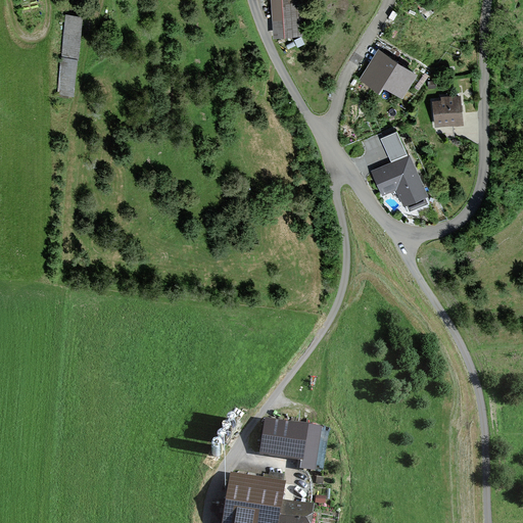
[(271,0),(272,35),(301,34),(299,0),(271,0)]
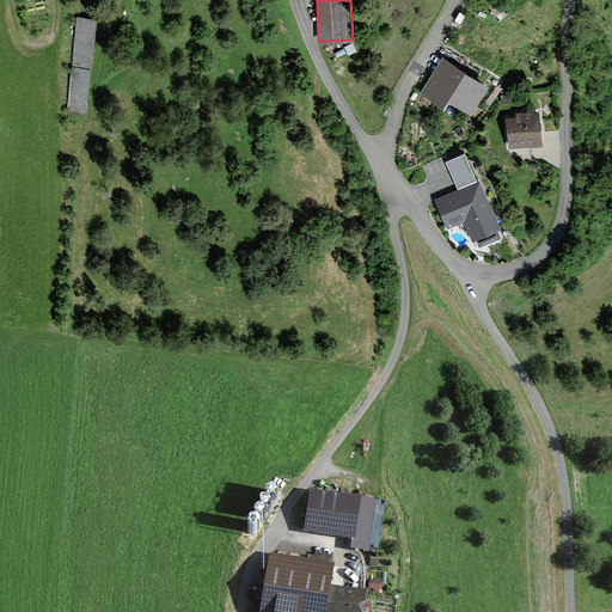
[(95,19),(77,17),(67,111),(85,112),(95,19)]
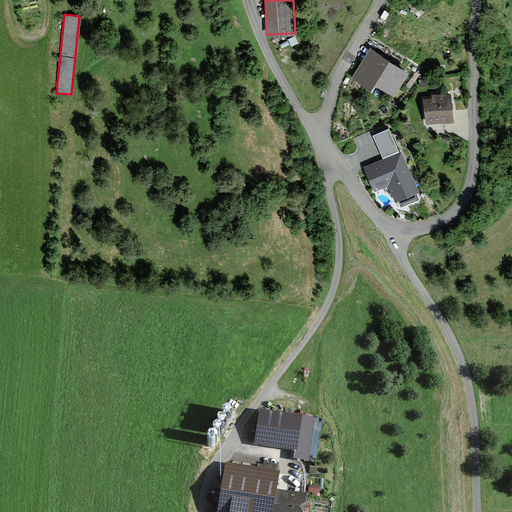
[(406,69),(371,48),(355,75),(371,84),(375,78),(394,90),(406,69)]
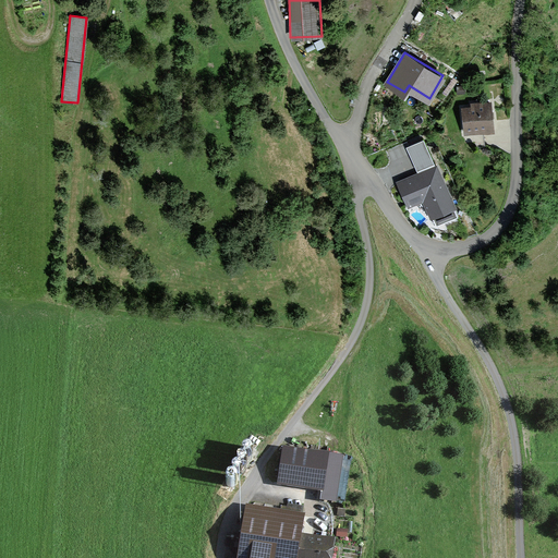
[(469,108),(464,109),(465,133),(488,131),(487,101),(469,102),(469,108)]
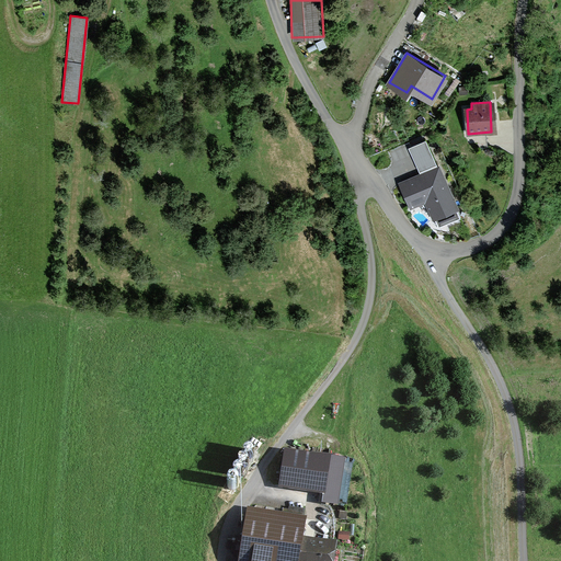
[(439,165),(401,183),(412,205),(426,198),(435,217),(458,206),(439,165)]
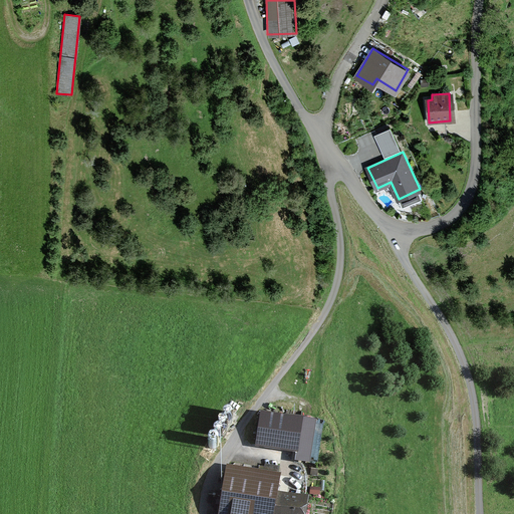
[(312,422),(259,415),(254,446),(293,452),(292,462),(306,464),(312,422)]
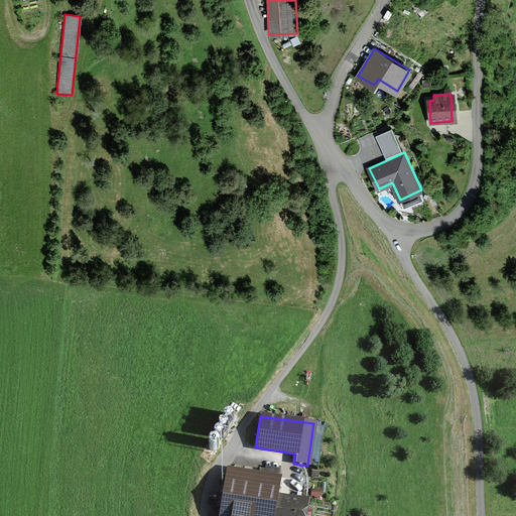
[(203,457),(211,462),(223,441),(215,436),(203,457)]
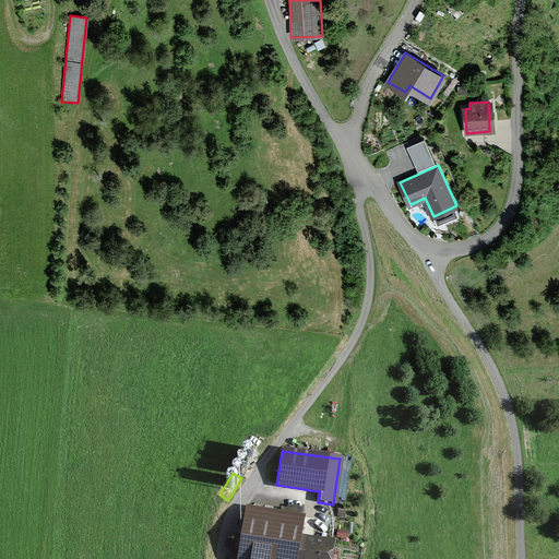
[(299,518),(247,510),(239,558),(328,558),(331,542),(296,536),(299,518)]
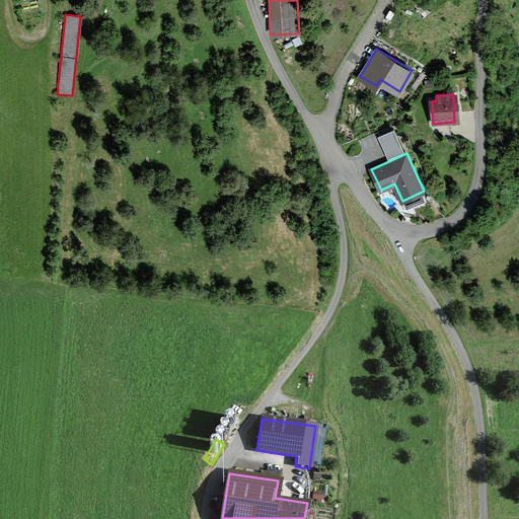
All buildings are outlined.
